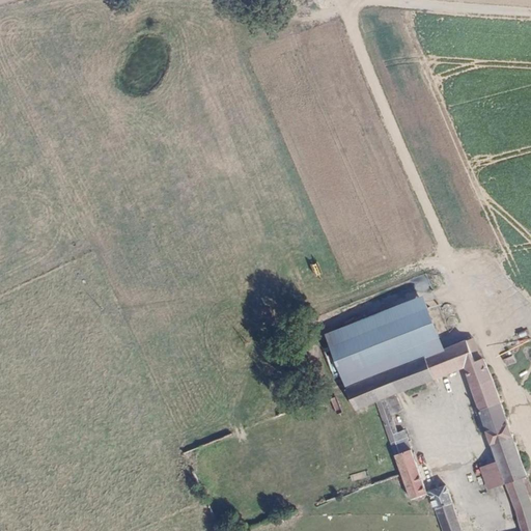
[(327,336),(346,387),(421,358),(426,359),(446,352),(445,348),(426,298),(327,336)]
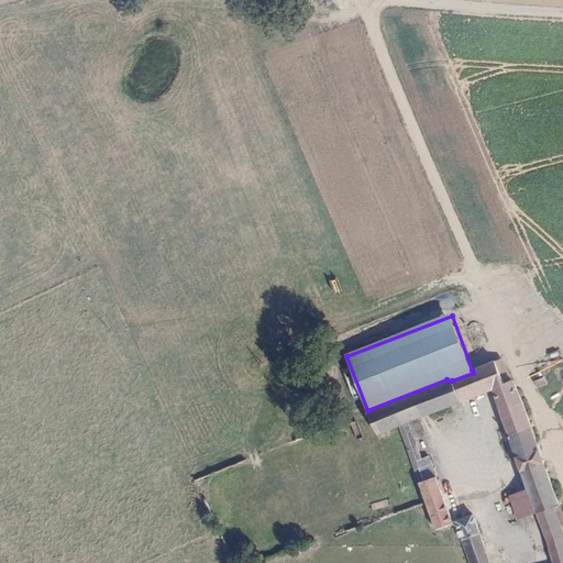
[(540,334),(554,327),(551,319),(537,327),(540,334)]
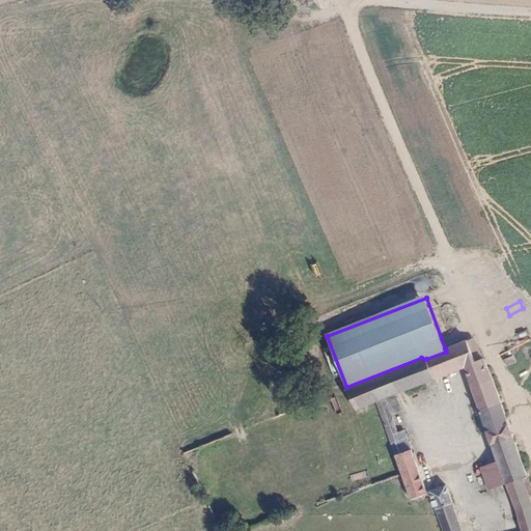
[(465,370),(479,412),(502,404),(495,384),(484,357),(482,358),(474,339),(445,348),(446,352),(426,359),(435,381),(465,370)]
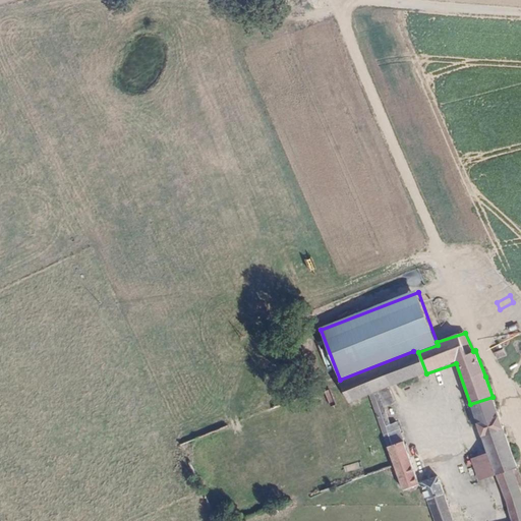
[(377,393),(426,373),(418,352),(413,351),(340,380),(350,403),(369,396),(377,393)]
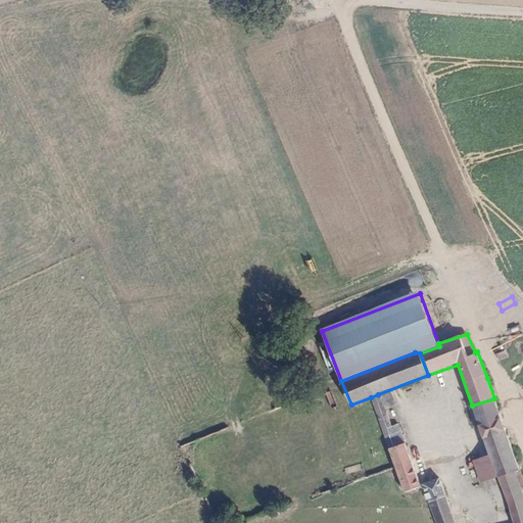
[(378,394),(371,397),(385,438),(402,432),(399,424),(390,427),(378,394)]
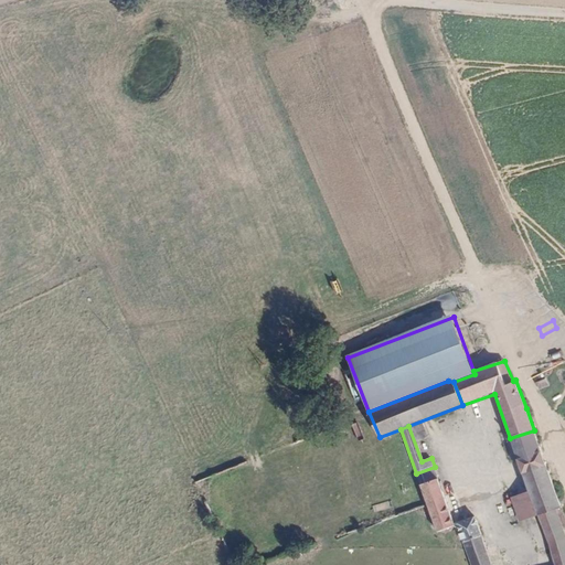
[(548,467),(534,430),(510,438),(523,477),(524,476),(546,469),(548,467)]
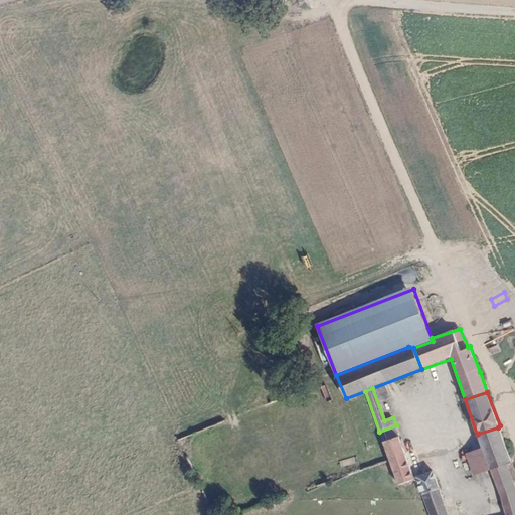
[(501,470),(511,466),(498,427),(478,434),(492,472),(501,470)]
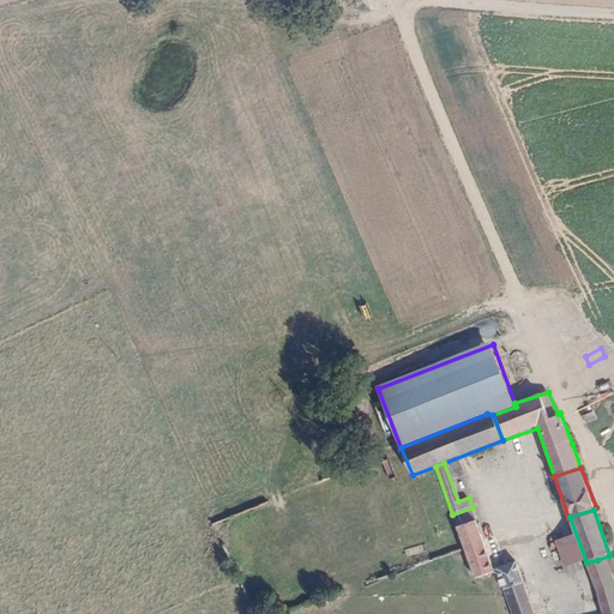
[(475,522),(457,528),(476,578),(494,572),(493,570),(475,522)]
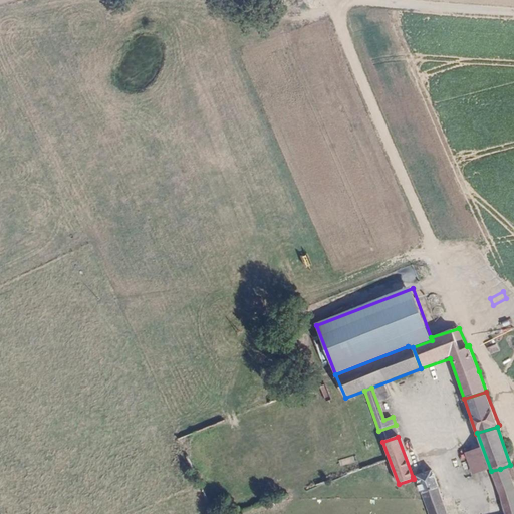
[(414,474),(430,469),(426,456),(410,461),(414,474)]
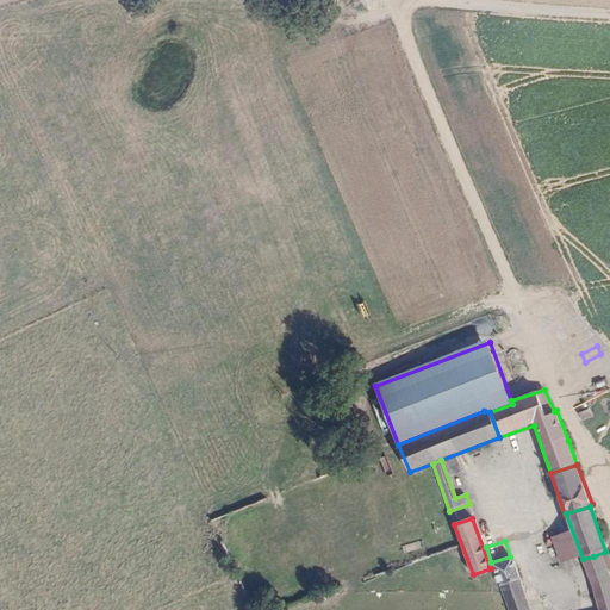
[(597,609),(609,609),(609,570),(605,552),(593,556),(583,559),(593,587),(597,609)]
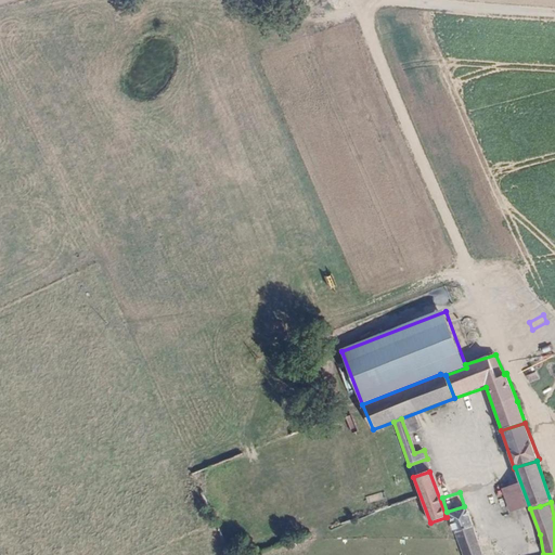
[(475,526),(466,507),(446,515),(447,517),(453,536),(455,534),(462,554),(482,554),(473,527),(475,526)]
